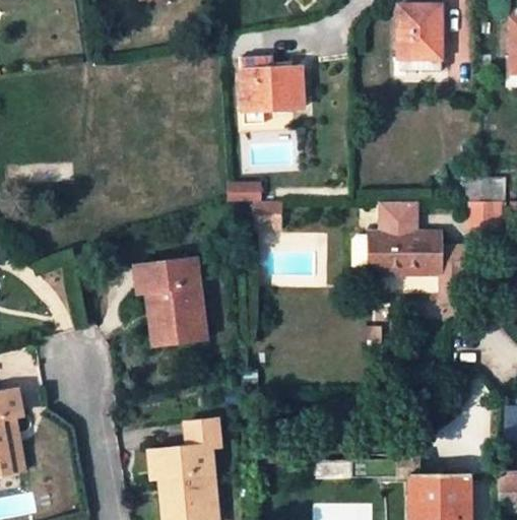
[(444,7),(402,7),(401,59),(404,58),(404,70),(424,70),(424,59),(443,59),(444,7)]
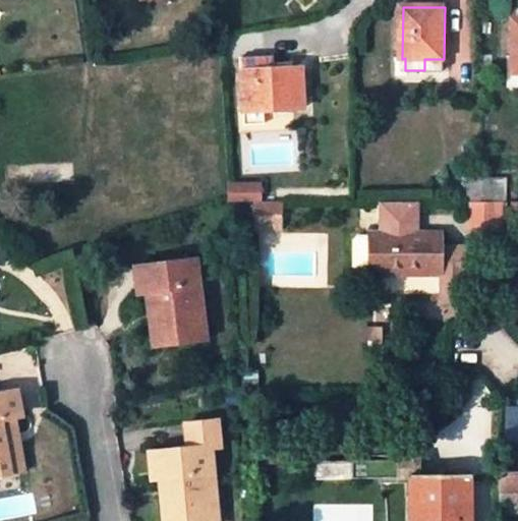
[(243,59),(244,72),(278,70),(277,57),(243,59)]
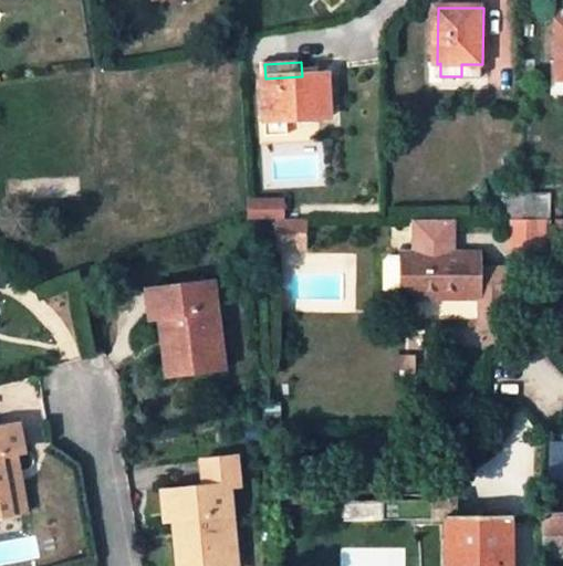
[(268,122),(290,119),(333,118),(331,74),(302,76),(266,79),(268,122)]
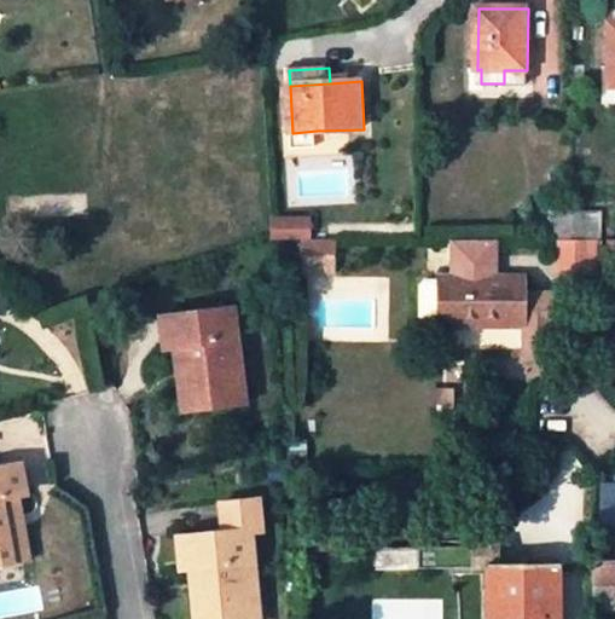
[(318,148),(317,131),(293,133),(294,150),(318,148)]
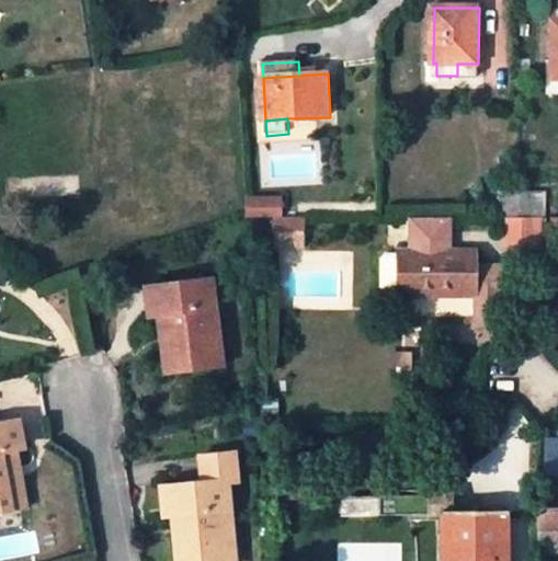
[(503,217),(508,217),(530,217),(528,191),(502,192),(503,217)]
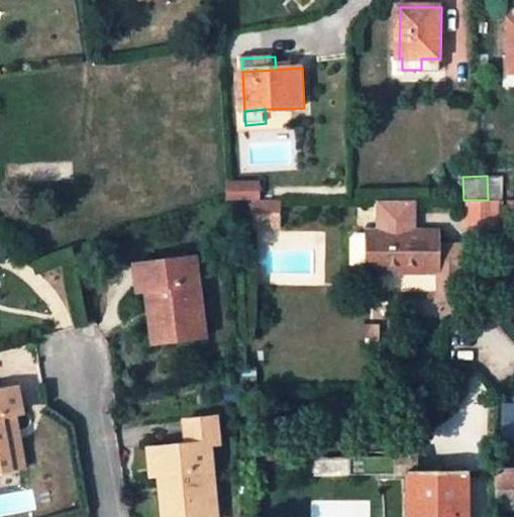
[(487,176),(488,200),(495,200),(501,200),(510,200),(511,200),(510,176),(487,176)]
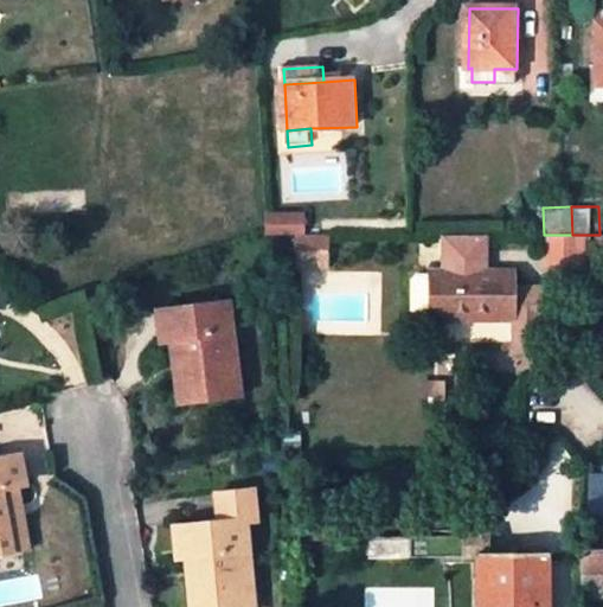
[(270,212),(270,234),(299,234),(308,234),(307,212),(270,212)]
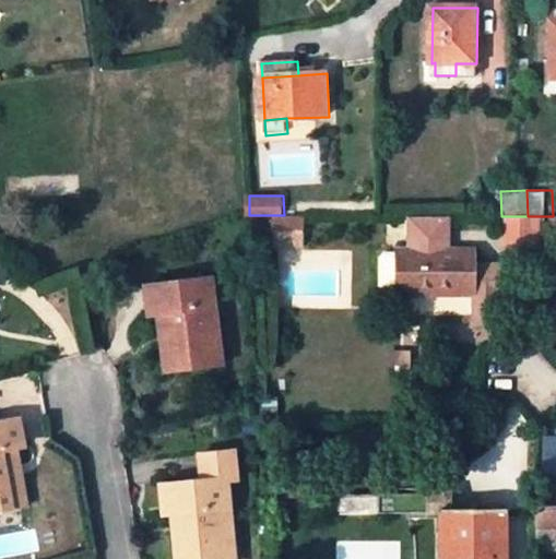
[(275,215),(275,232),(304,232),(304,216),(284,215),(275,215)]
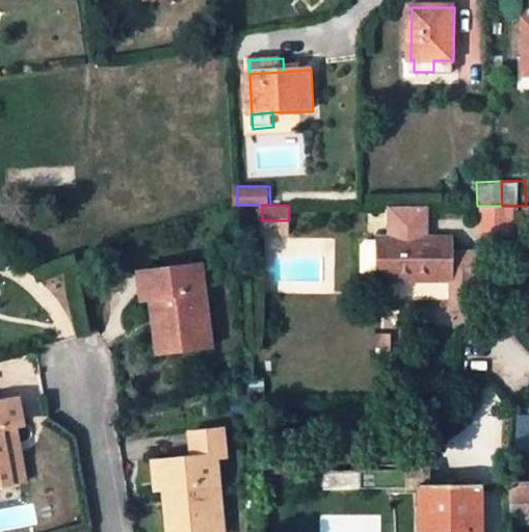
[(391,205),(391,237),(429,237),(429,205),(391,205)]
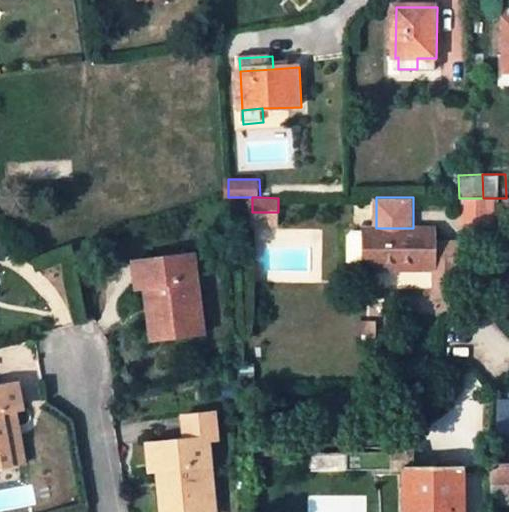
[(483,198),(463,198),(464,224),(470,229),(496,229),(496,198),(490,198),(483,198)]
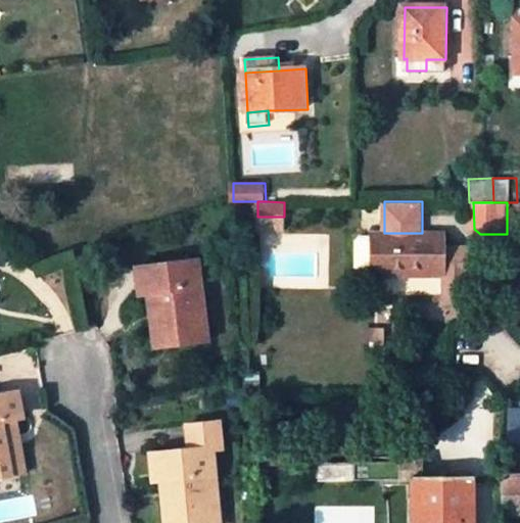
[(284,217),(257,217),(256,230),(284,230),(284,217)]
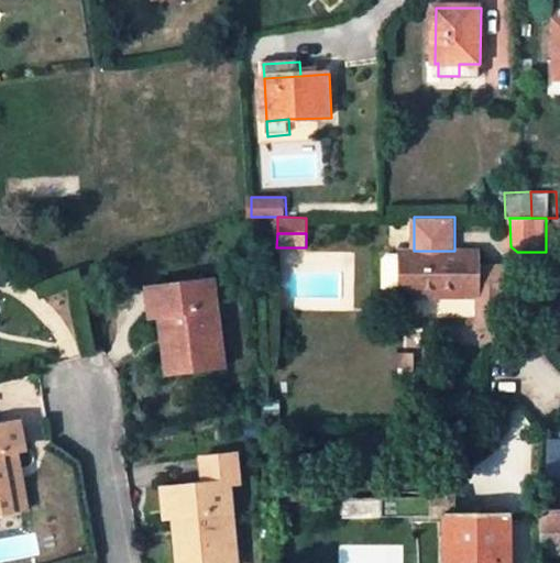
[(506,269),(481,269),(481,251),(454,251),(414,251),(399,252),(401,298),(482,298),(482,330),(507,330),(506,269)]
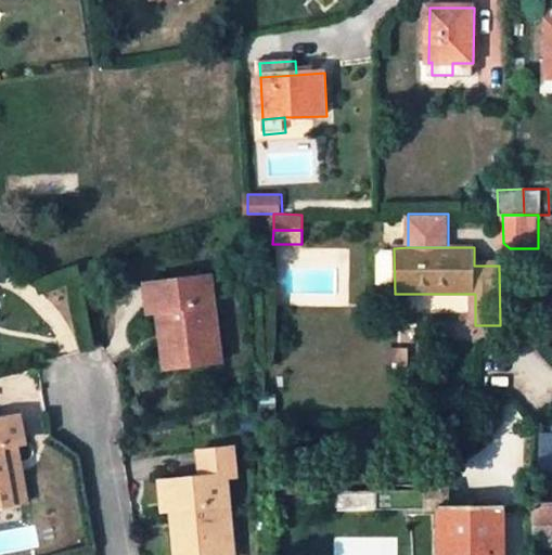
[(172,306),(179,362),(221,358),(212,274),(148,282),(151,309),(156,308),(172,306)]
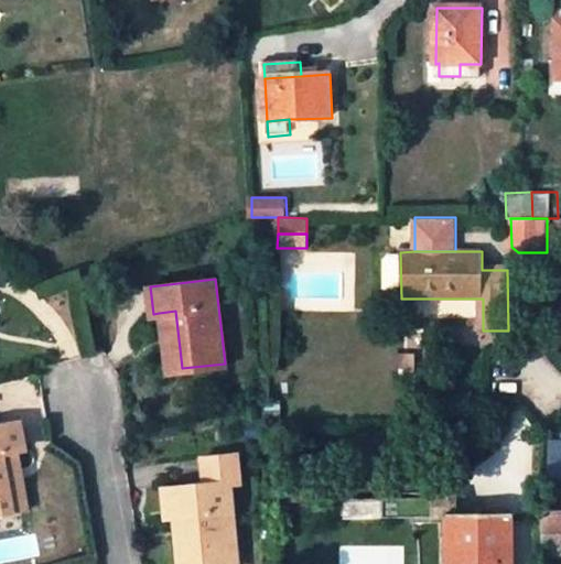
[(477,316),(477,301),(454,301),(454,316),(477,316)]
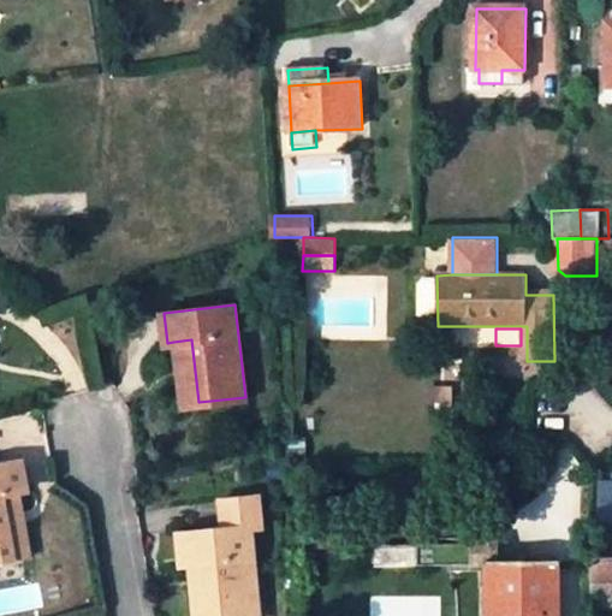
[(191,339),(173,342),(182,404),(198,402),(191,339)]
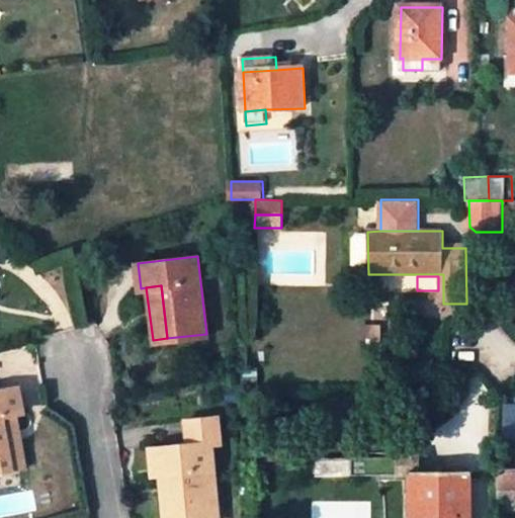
[(0,472),(13,470),(4,416),(19,414),(24,413),(19,387),(0,391),(0,472)]
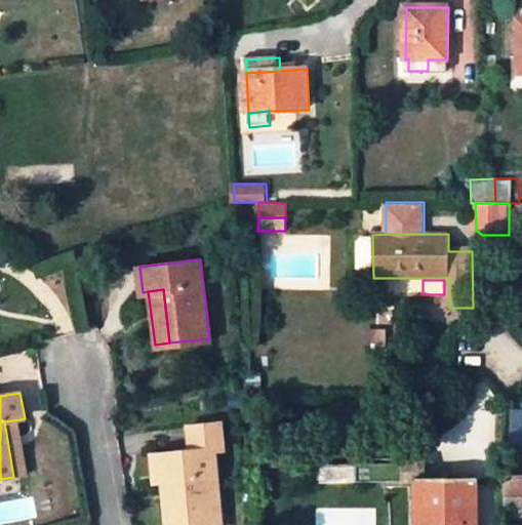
[(4,421),(13,477),(28,474),(19,419),(4,421)]
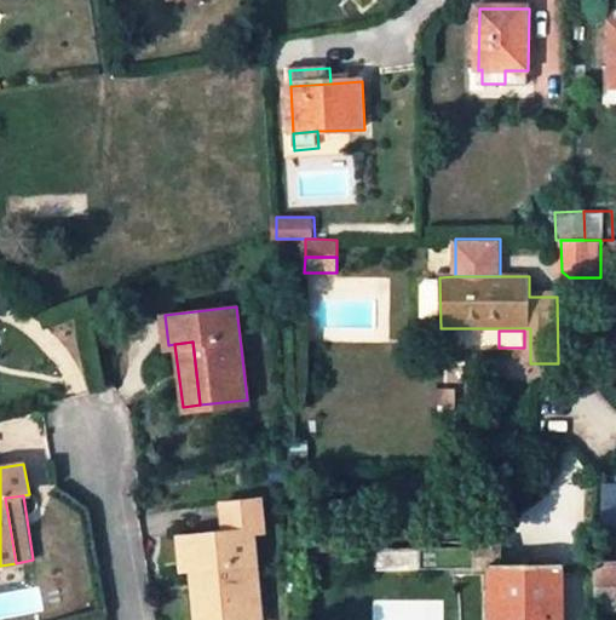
[(218,506),(220,532),(264,527),(262,501),(218,506)]
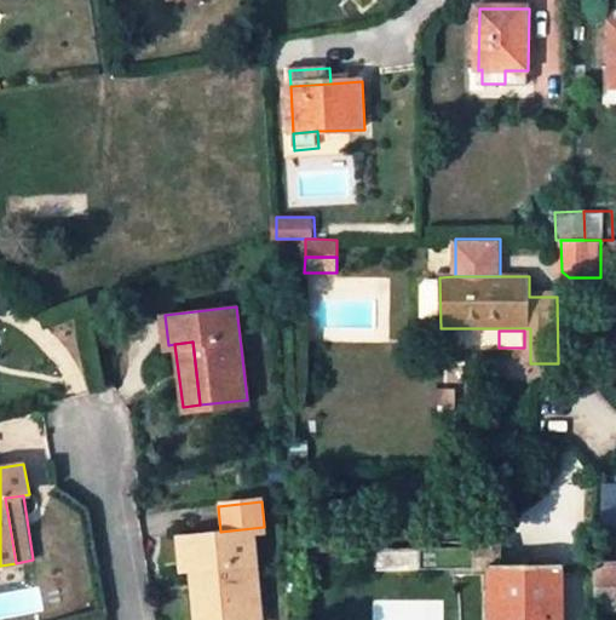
[(211,567),(214,619),(262,619),(253,529),(220,532),(183,537),(186,569),(191,569),(211,567)]
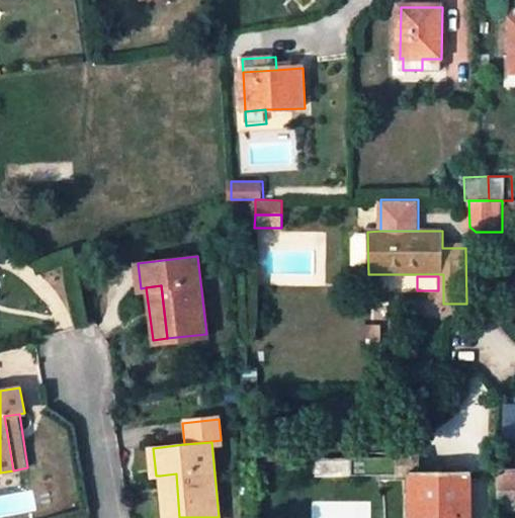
[(422,456),(408,457),(408,472),(422,472),(422,456)]
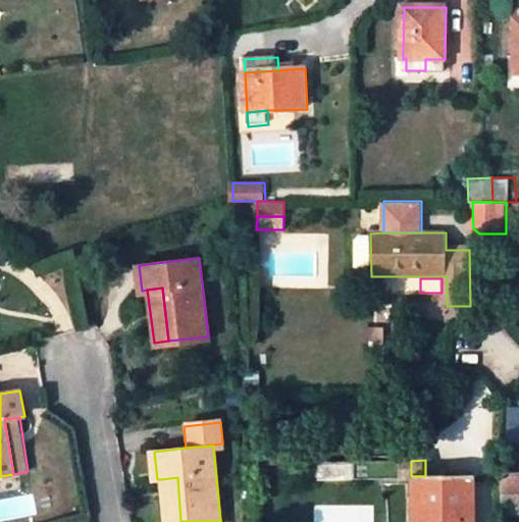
[(411,476),(411,461),(353,461),(355,480),(412,480),(413,521),(474,521),(475,475),(425,476),(411,476)]
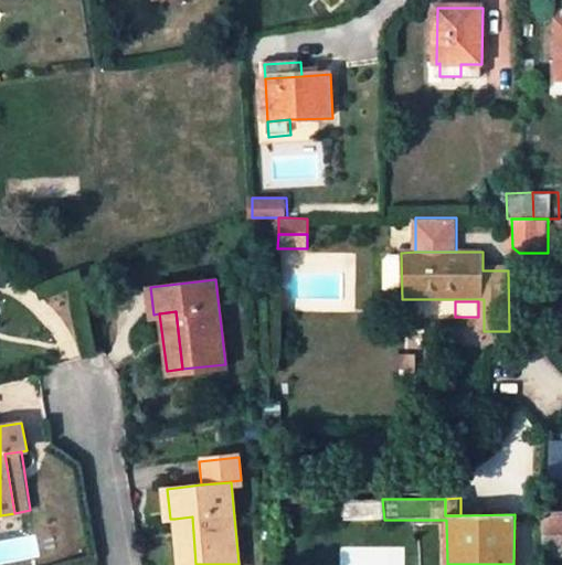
[(561,513),(547,514),(547,525),(550,554),(561,553),(561,513)]
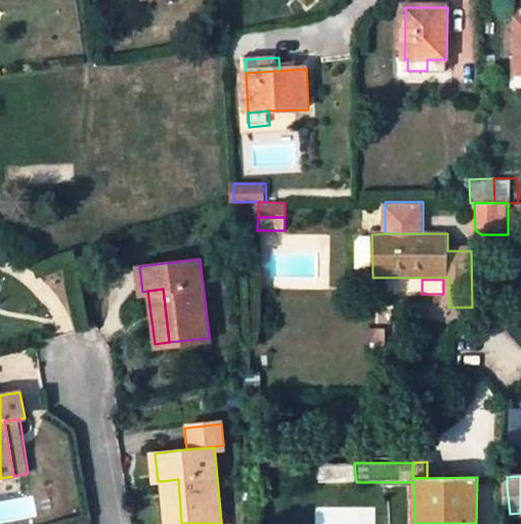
[(500,487),(507,487),(507,477),(498,477),(500,487)]
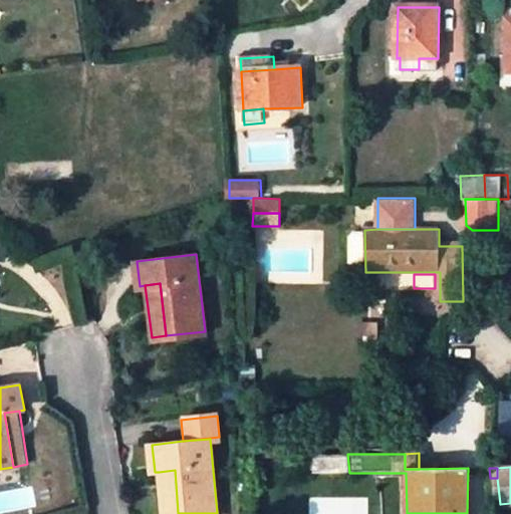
[(164,513),(178,513),(175,470),(159,472),(164,513)]
